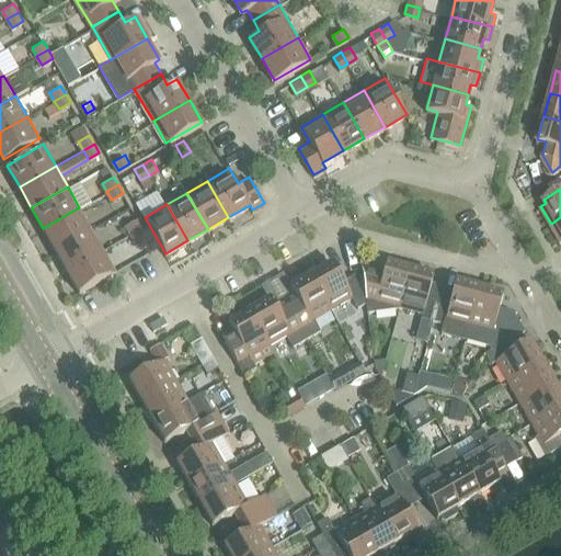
[(91,227),(79,207),(43,228),(55,249),(91,227)]
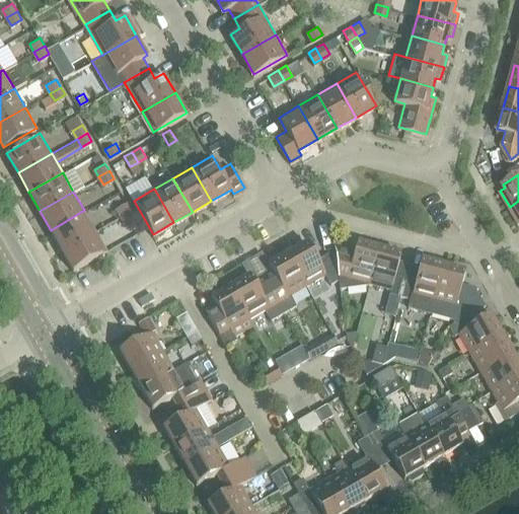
[(121,215),(131,209),(127,201),(116,207),(121,215)]
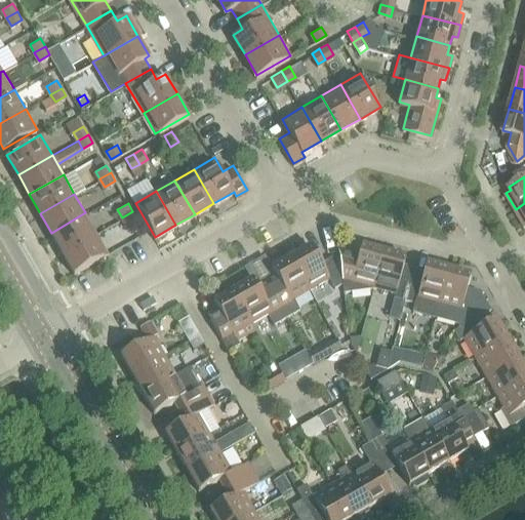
[(524,203),(516,209),(524,225),(524,203)]
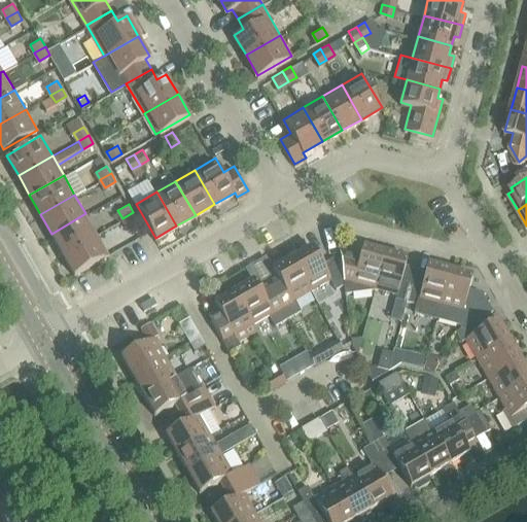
[(133,212),(123,218),(127,227),(138,220),(133,212)]
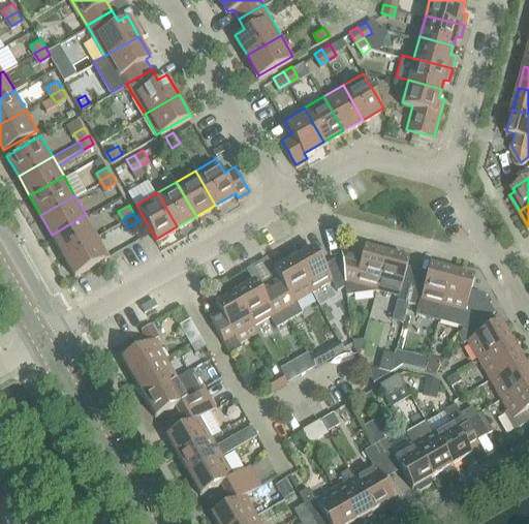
[(97,234),(86,214),(52,235),(63,253),(97,234)]
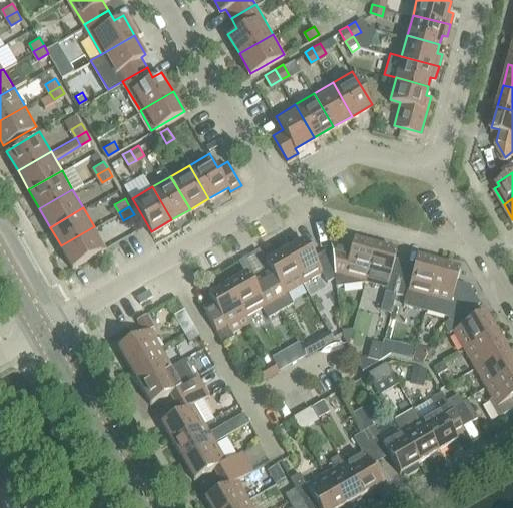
[(94,226),(61,245),(72,266),(105,246),(94,226)]
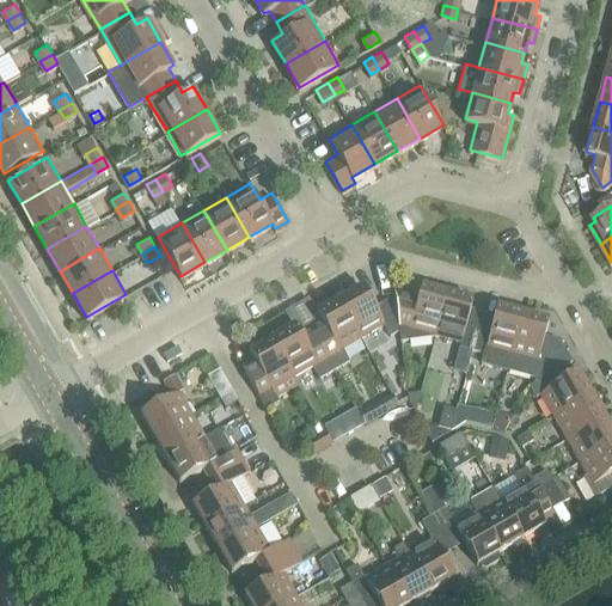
[(399,328),(395,292),(373,304),(362,283),(340,297),(361,335),(384,322),(390,332),(399,328)]
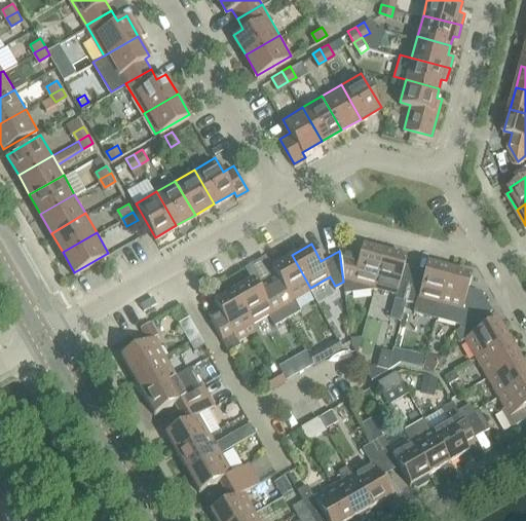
[(339,251),(343,282),(344,290),(375,286),(384,249),(363,244),(359,256),(339,251)]
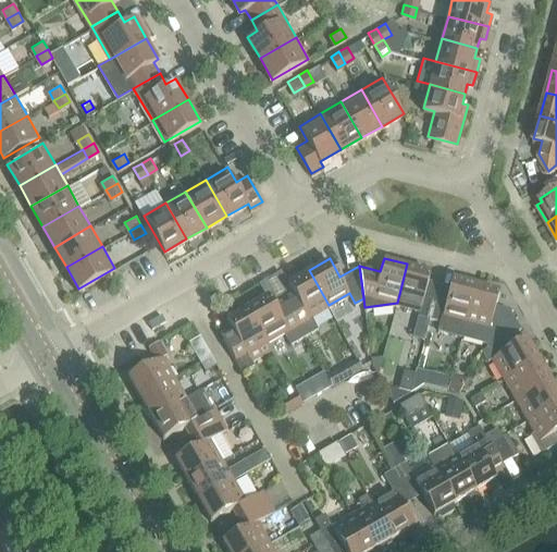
[(430,317),(437,286),(426,284),(430,270),(407,264),(397,303),(420,309),(419,314),(430,317)]
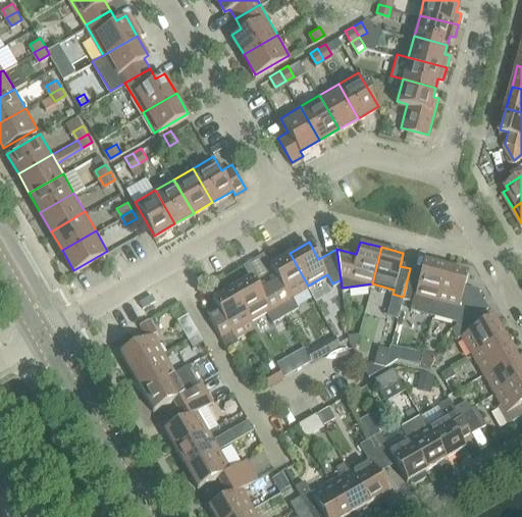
[(285,313),(298,305),(292,295),(308,286),(290,253),(270,264),(276,275),(267,281),(285,313)]
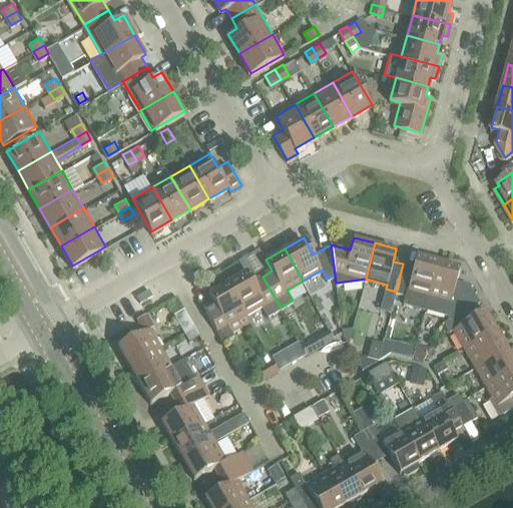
[(396,292),(405,294),(404,300),(426,306),(438,260),(417,255),(414,267),(403,264),(396,292)]
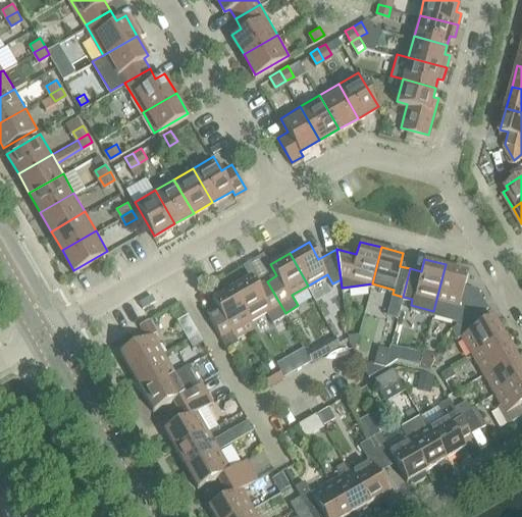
[(458,322),(477,312),(488,306),(477,287),(464,282),(468,270),(446,264),(433,311),(455,317),(458,322)]
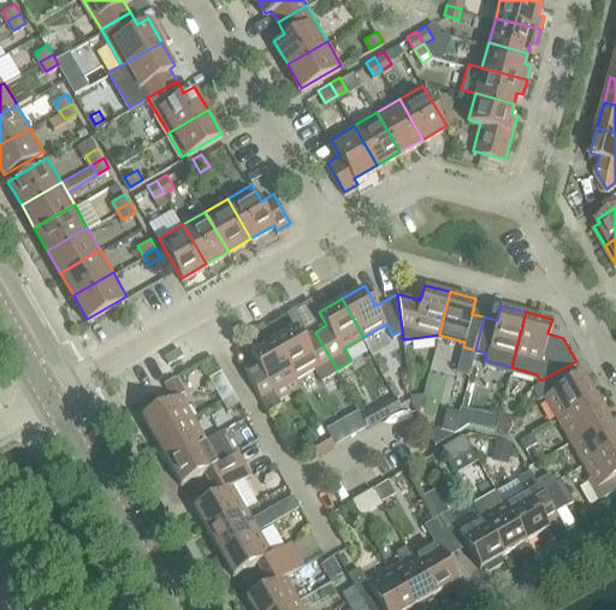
[(295,377),(314,365),(321,378),(337,369),(315,332),(304,338),(296,325),(273,338),(295,377)]
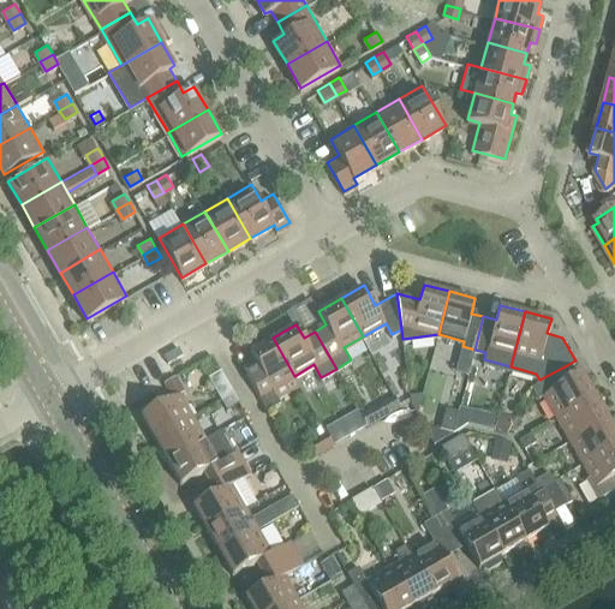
[(268,407),(281,400),(279,396),(299,383),(294,376),(273,338),(250,351),(257,364),(246,370),(268,407)]
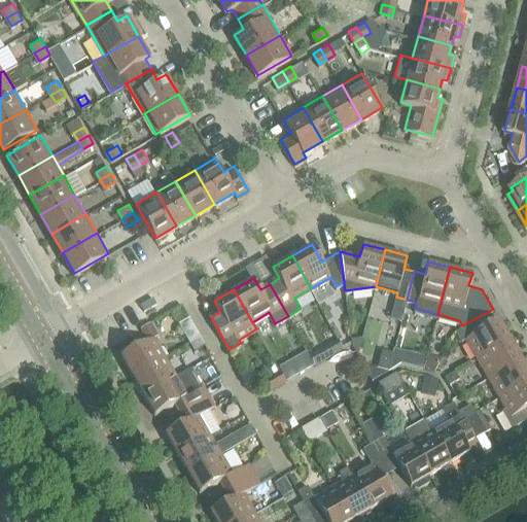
[(179,321),(190,341),(201,334),(189,314),(179,321)]
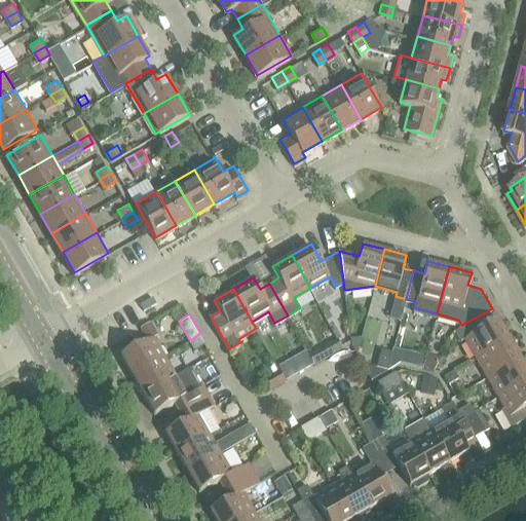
[(476,356),(509,337),(497,318),(486,324),(481,314),(461,325),(455,329),(461,338),(464,336),(476,356)]
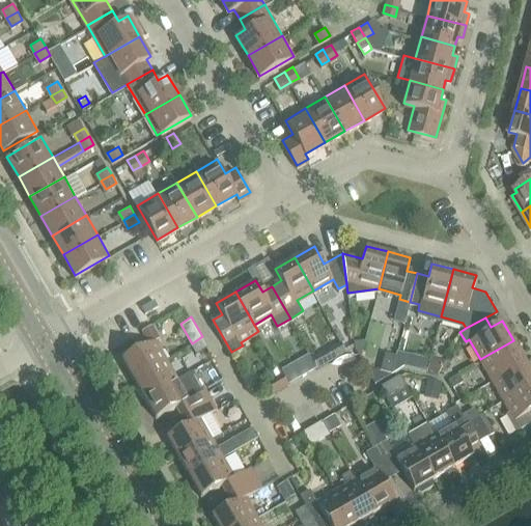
[(151,323),(142,328),(149,341),(156,337),(160,335),(151,323)]
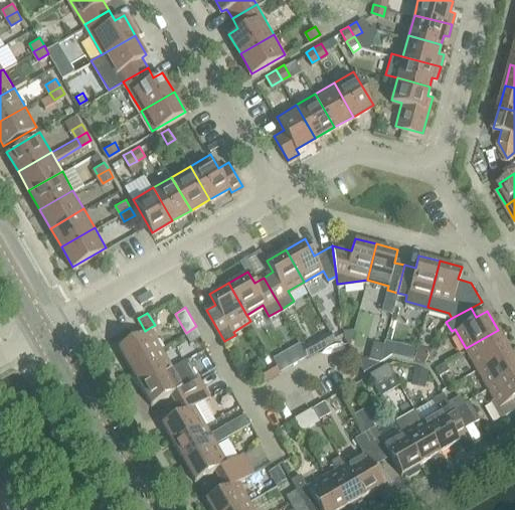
[(196,326),(186,333),(190,340),(200,334),(196,326)]
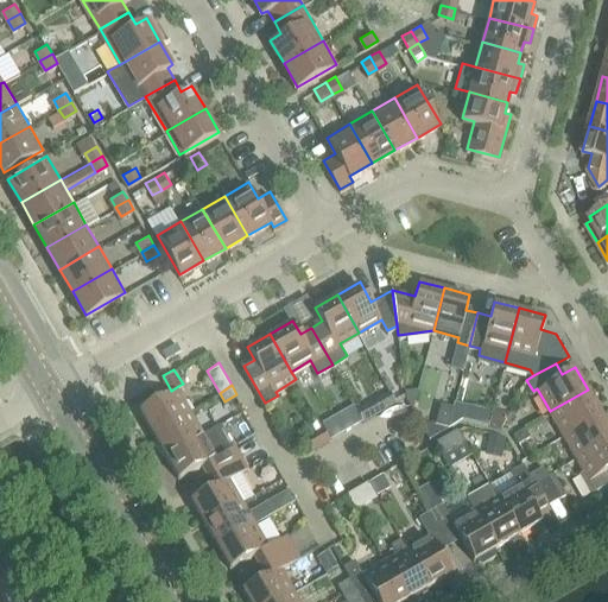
[(140,409),(153,431),(191,410),(178,386),(171,391),(140,409)]
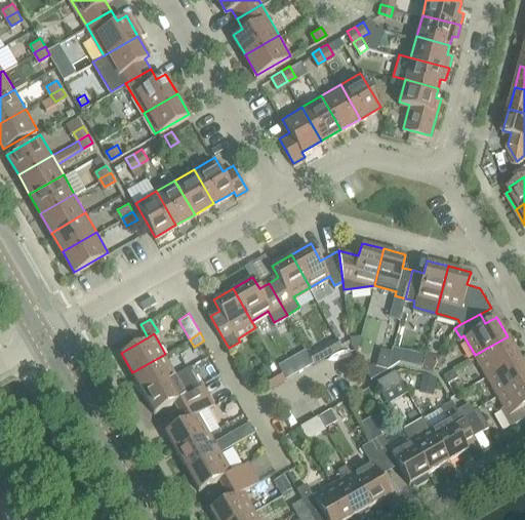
[(361,333),(350,334),(350,340),(356,351),(361,333)]
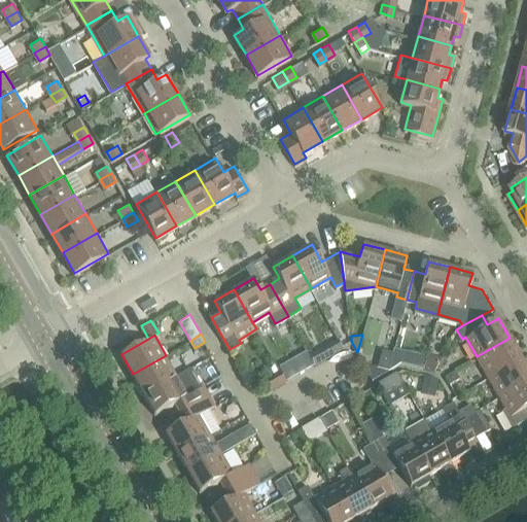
[(338,337),(309,353),(315,362),(343,346),(338,337)]
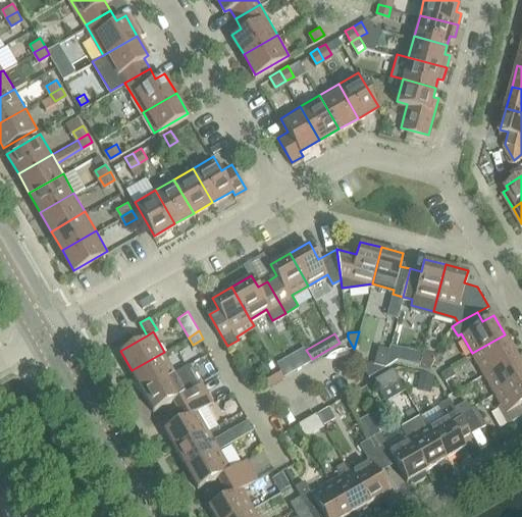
[(505,334),(472,353),(483,372),(516,354),(505,334)]
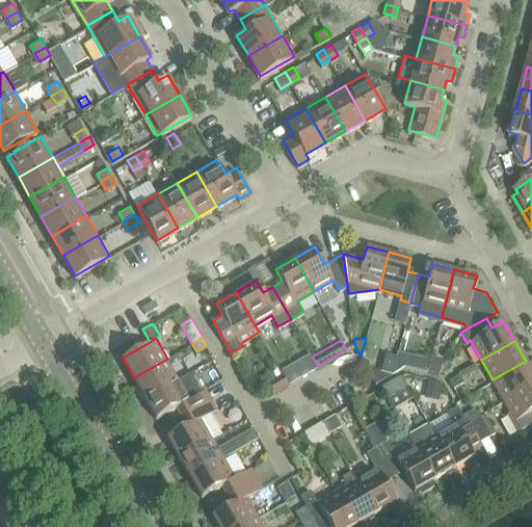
[(397,353),(392,371),(405,364),(408,351),(398,349),(397,353)]
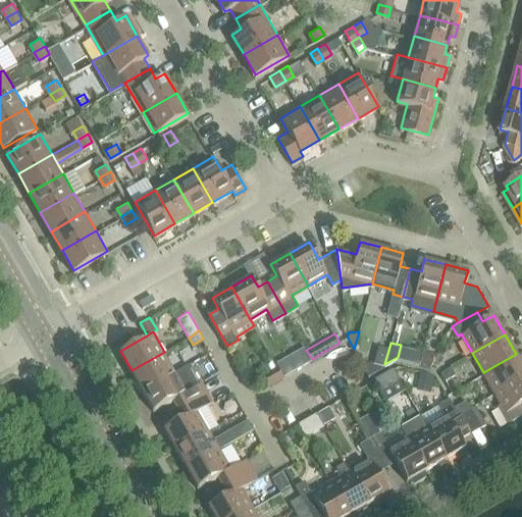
[(374,361),(384,364),(389,347),(378,344),(374,361)]
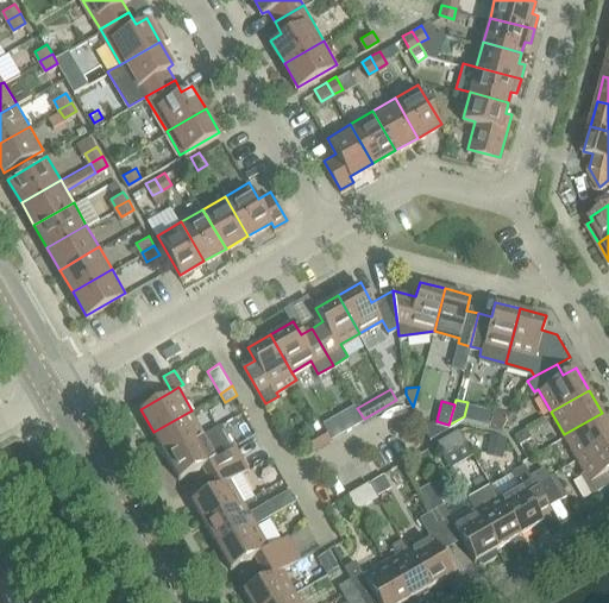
[(494,409),(489,422),(502,426),(510,412),(494,407),(494,409)]
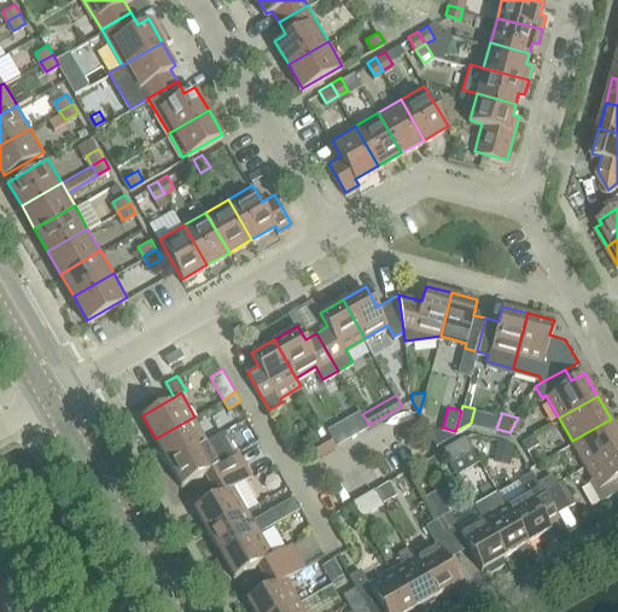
[(207,438),(194,417),(156,438),(169,461),(207,438)]
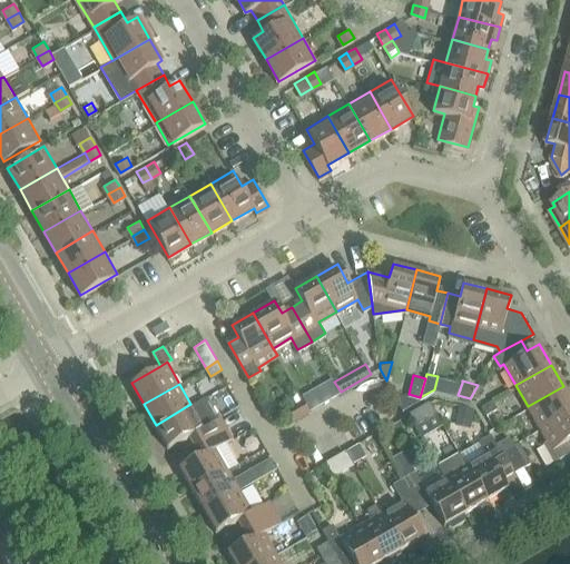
[(314,385),(301,393),(311,409),(324,402),(314,385)]
